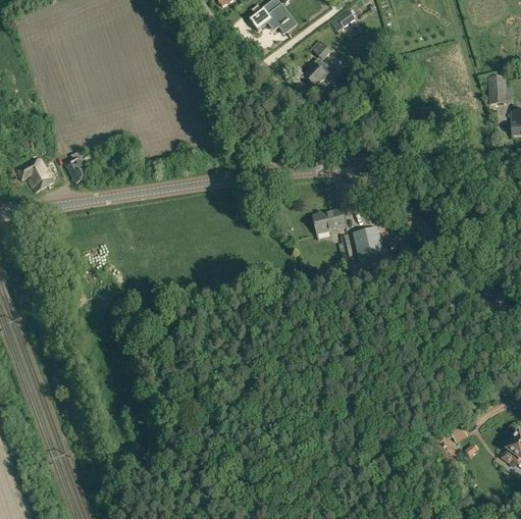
[(279,7),(274,0),(270,0),(261,7),(262,8),(247,20),(255,32),(265,22),(271,31),(275,28),(279,33),(289,27),(276,10),(279,7)]
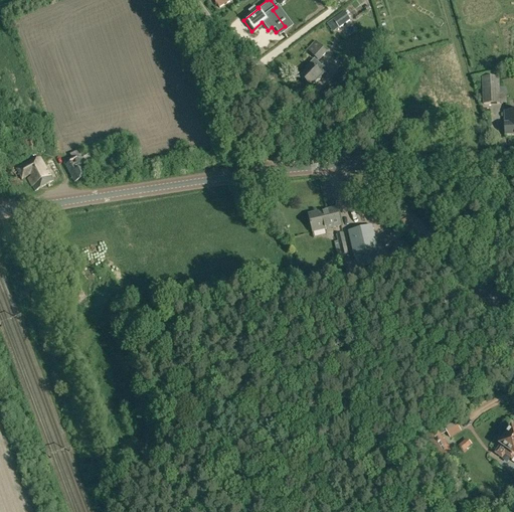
[(332,17),(339,25),(350,17),(343,9),(332,17)]
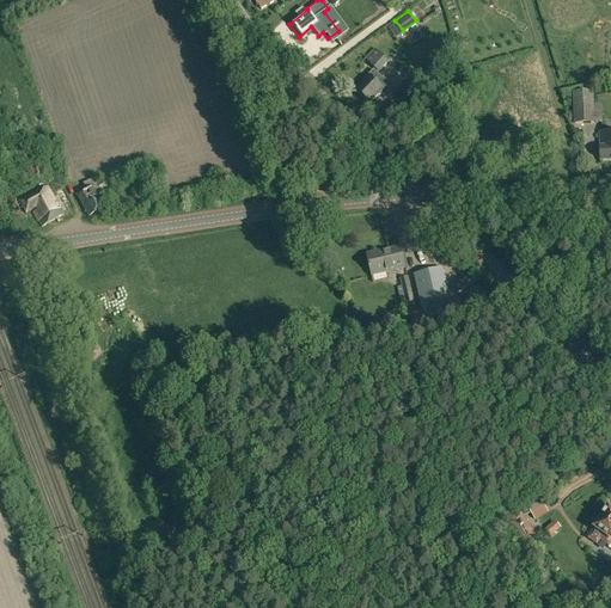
[(404,30),(411,41),(417,36),(415,32),(423,28),(419,20),(404,30)]
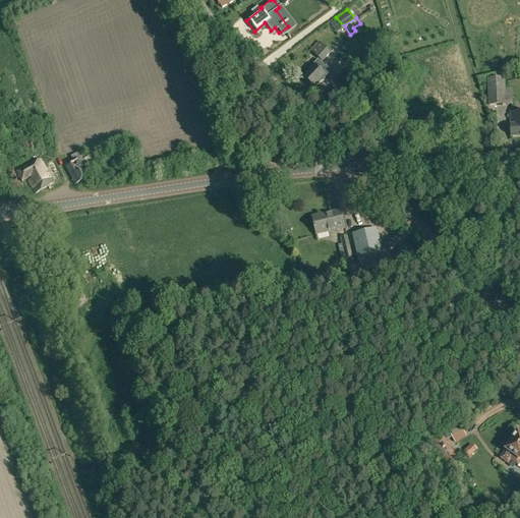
[(309,48),(322,59),(331,50),(319,39),(309,48)]
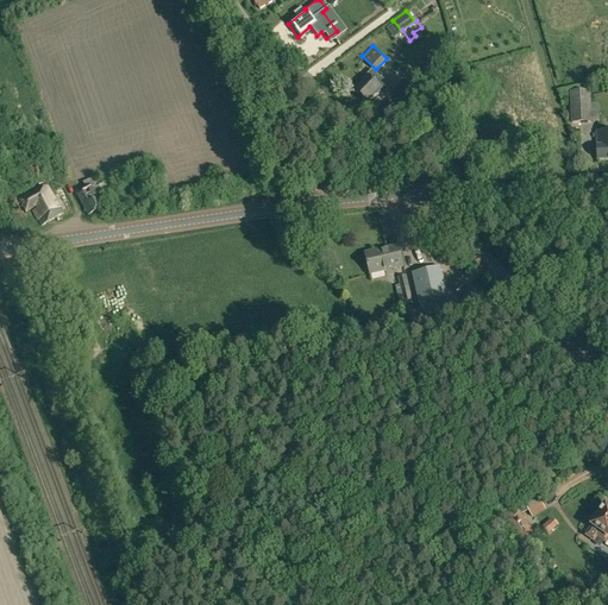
[(355,88),(367,100),(387,79),(381,74),(380,75),(373,69),(368,74),(367,71),(361,77),(363,80),(355,88)]
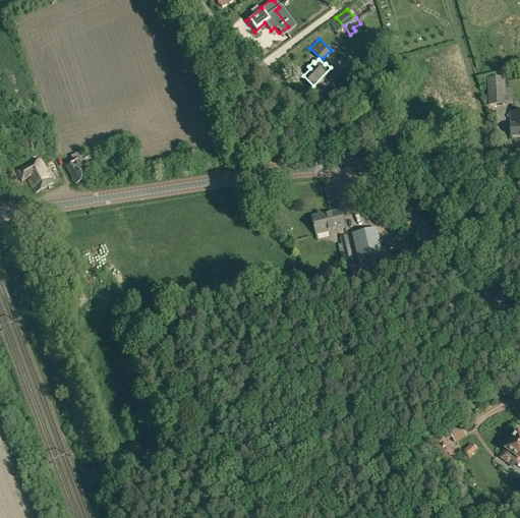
[(486,75),(487,103),(505,102),(504,74),(486,75)]
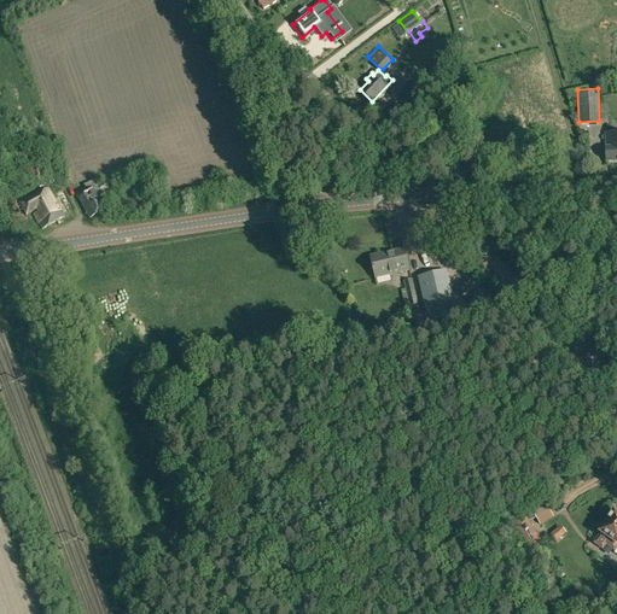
[(616,129),(604,129),(605,159),(616,159),(616,129)]
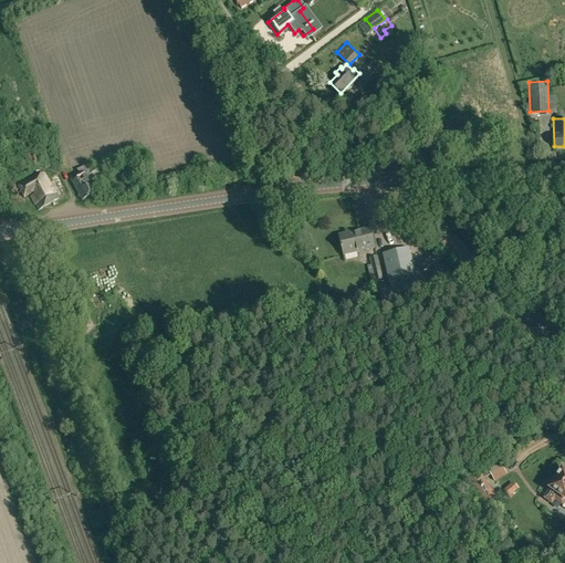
[(27,150),(29,159),(38,156),(34,147),(27,150)]
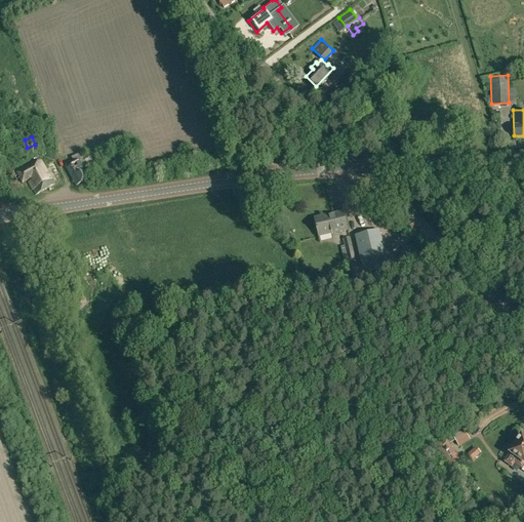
[(65,165),(74,184),(90,174),(87,167),(93,164),(89,155),(84,157),(80,150),(70,155),(73,160),(65,165)]
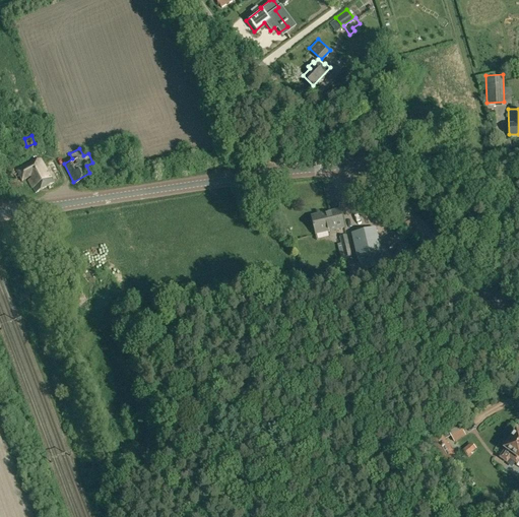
[(26,176),(35,190),(52,180),(40,156),(16,170),(21,179),(26,176)]
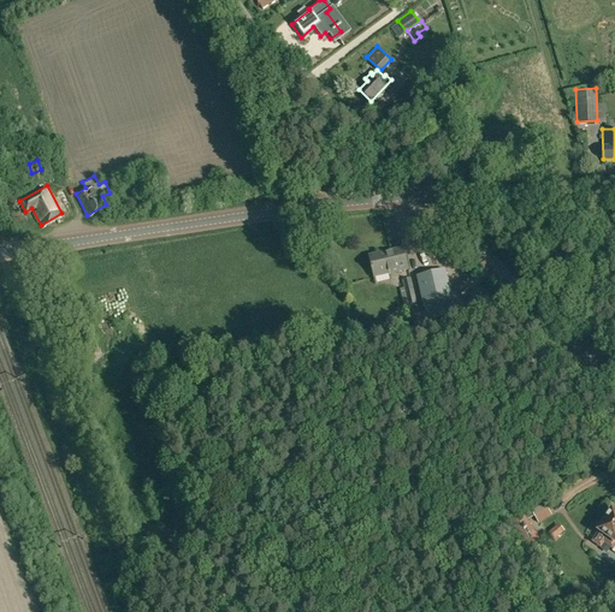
[(368,254),(373,274),(407,266),(402,245),(368,254)]
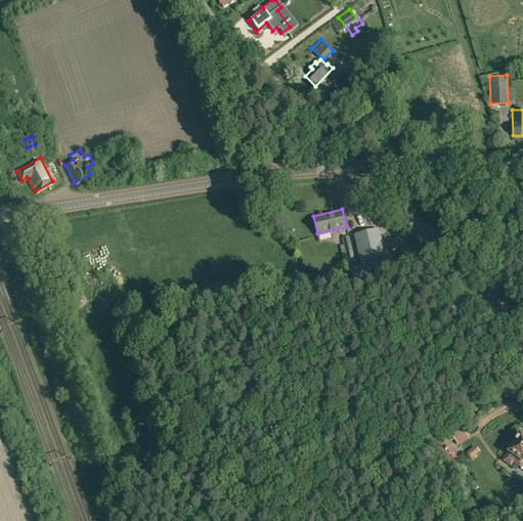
[(363,276),(365,281),(376,279),(376,280),(388,277),(385,266),(387,266),(403,262),(409,268),(422,256),(399,234),(388,247),(383,248),(378,227),(354,232),(362,270),(351,273),(352,279),(363,276)]
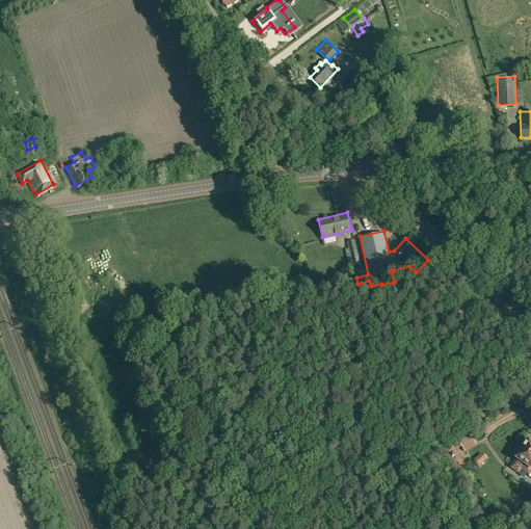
[(347,239),(352,261),(359,259),(353,238),(347,239)]
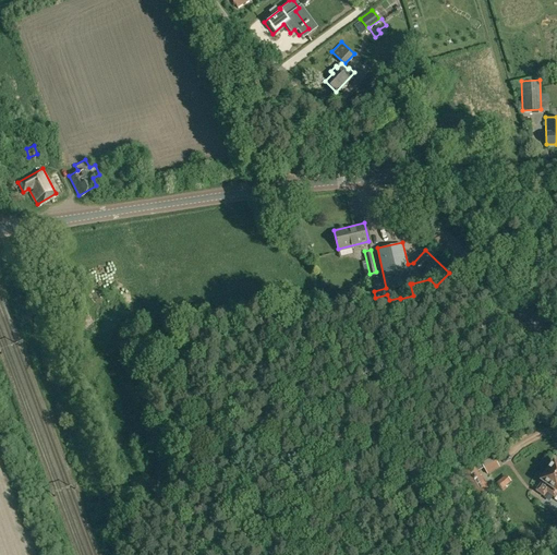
[(463,467),(477,495),(489,489),(482,473),(480,474),(476,469),(483,466),(486,472),(499,465),(492,450),(479,458),(480,459),(473,462),(463,467)]
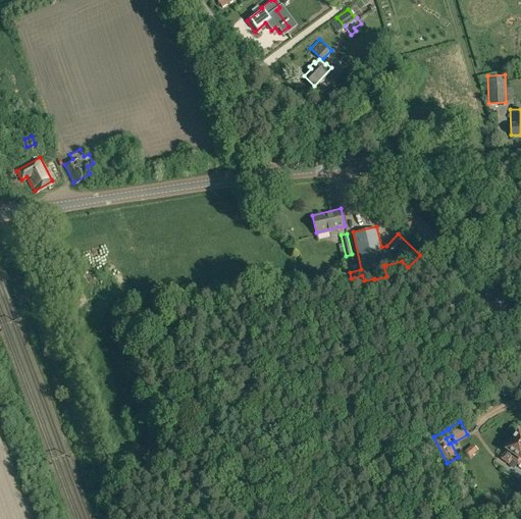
[(520,458),(520,433),(518,432),(501,457),(508,463),(512,458),(518,462),(520,458)]
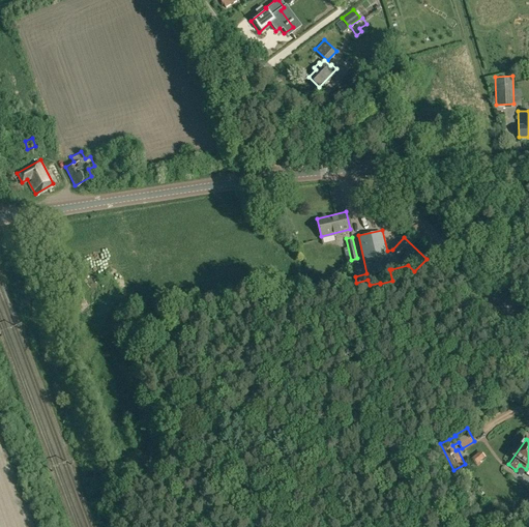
[(470,456),(475,463),(485,455),(479,447),(470,456)]
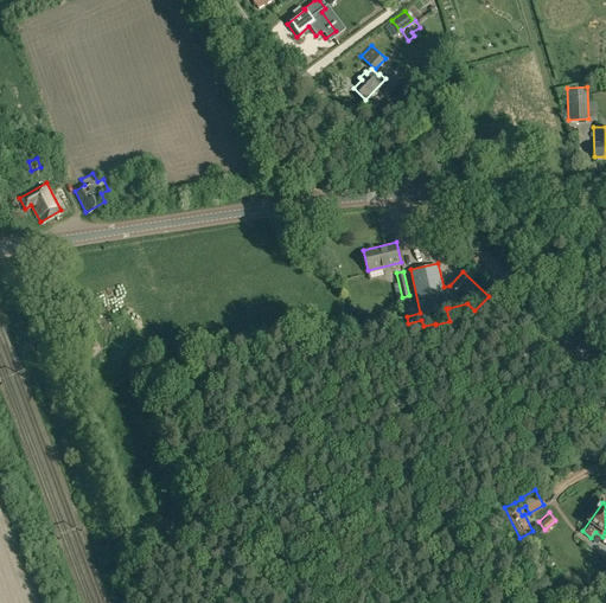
[(557,538),(565,532),(560,527),(553,533),(557,538)]
